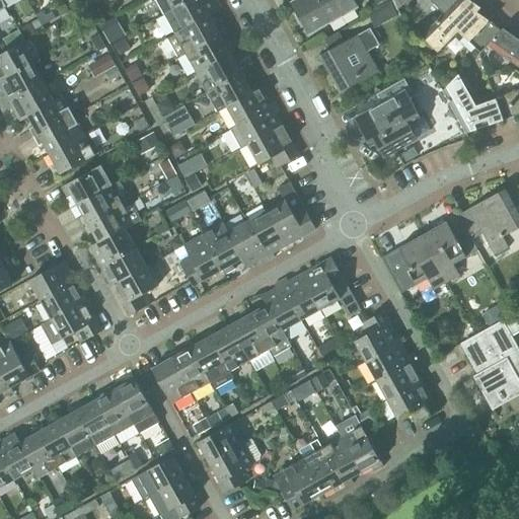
[(159,0),(167,13),(191,0),(159,0)]
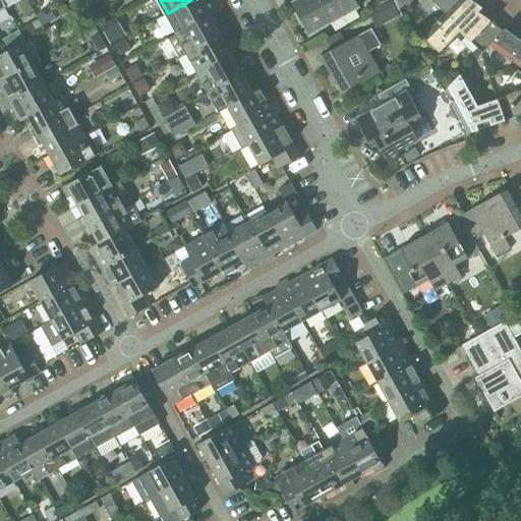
[(191,0),(168,13),(178,33),(185,29),(186,30),(212,14),(213,15),(221,10),(215,0),(191,0)]
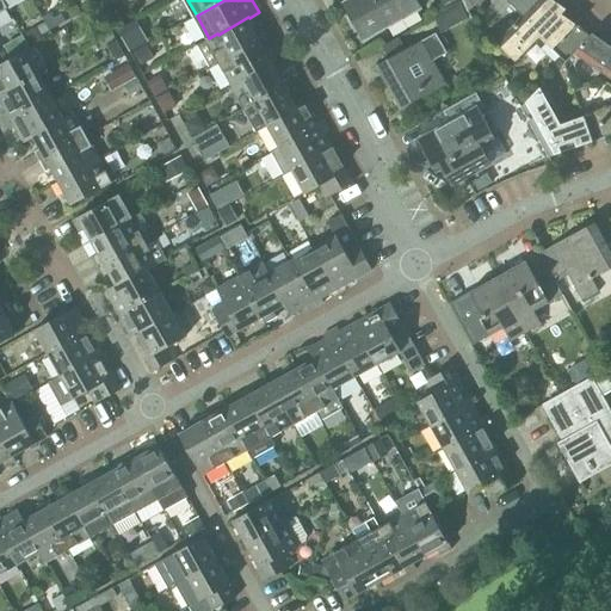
[(417,0),(349,0),(344,2),(364,39),(421,8),(417,0)]
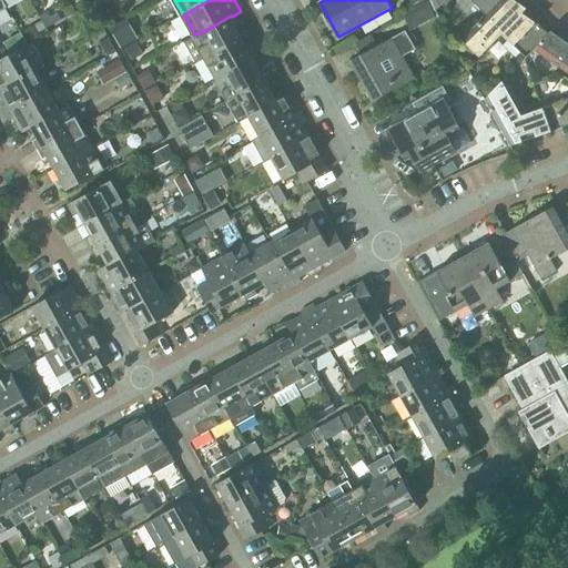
[(446,0),(472,0),(487,14),(501,0),(430,0),(436,11),(446,0)]
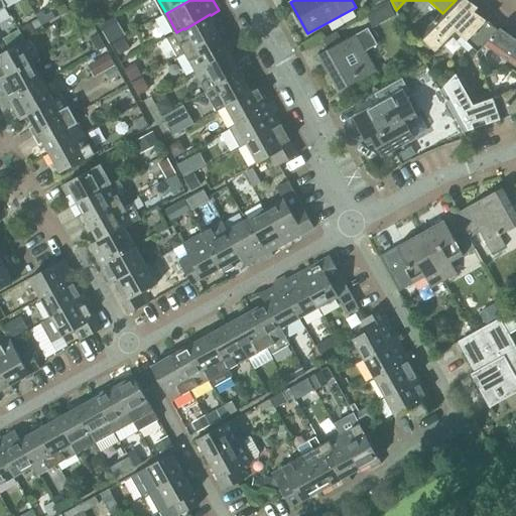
[(480,52),(487,44),(486,43),(500,30),(499,30),(489,19),(492,16),(468,0),(456,0),(442,13),(420,36),(436,51),(457,30),(480,52)]
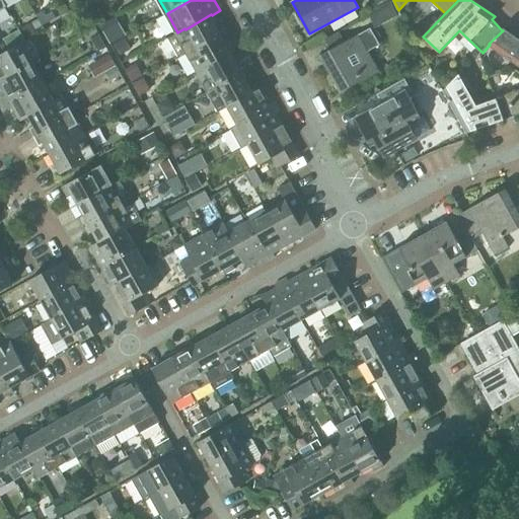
[(398,14),(393,4),(370,15),(376,26),(398,14)]
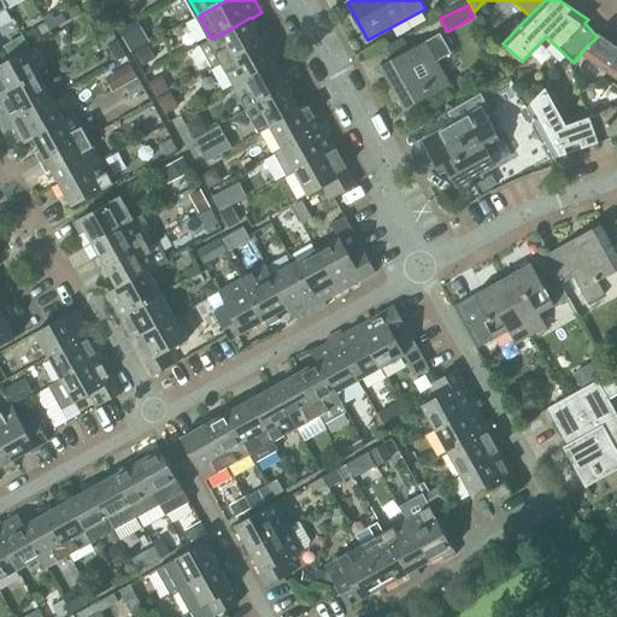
[(80,6),(70,12),(76,23),(86,18),(80,6)]
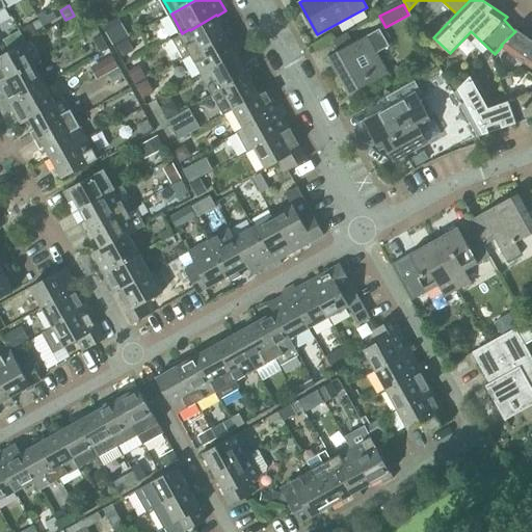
[(44,11),(37,15),(44,26),(57,18),(54,12),(47,17),(44,11)]
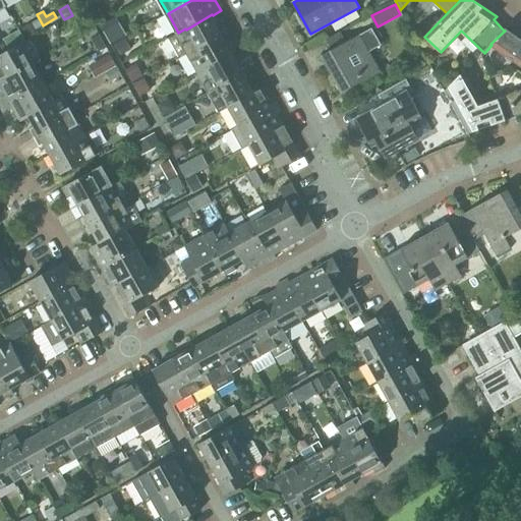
[(89,12),(80,16),(87,27),(94,23),(89,12)]
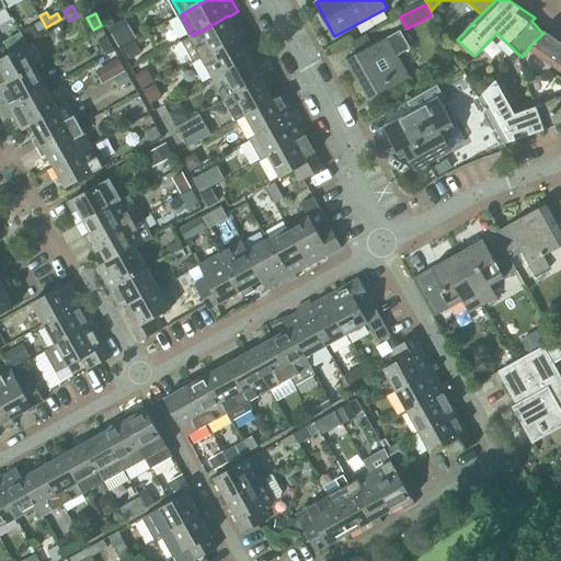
[(194,61),(202,58),(243,34),(239,27),(236,30),(229,16),(228,15),(201,32),(199,31),(192,35),(190,36),(190,37),(182,41),(194,61)]
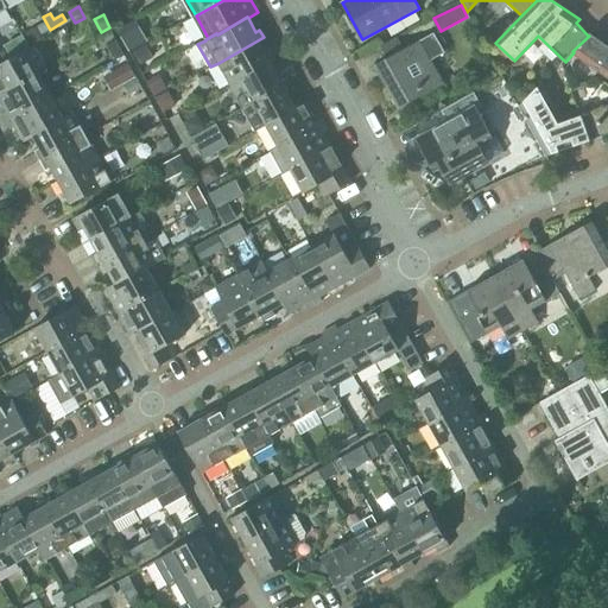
[(131,51),(147,42),(137,20),(119,30),(131,51)]
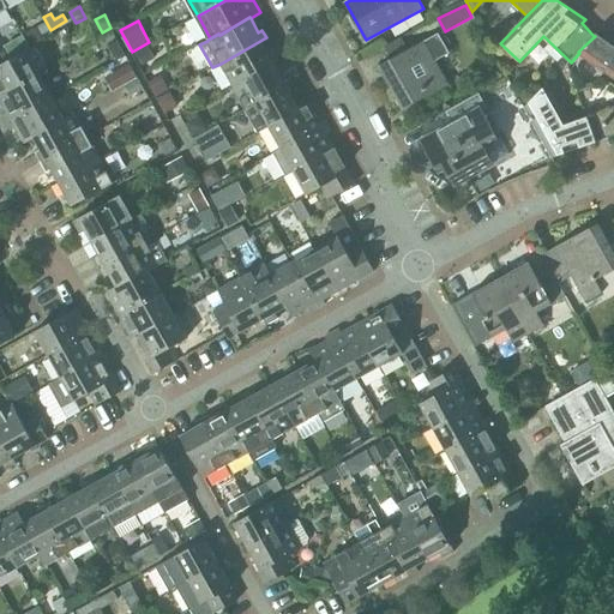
[(46,37),(40,26),(24,35),(30,46),(46,37)]
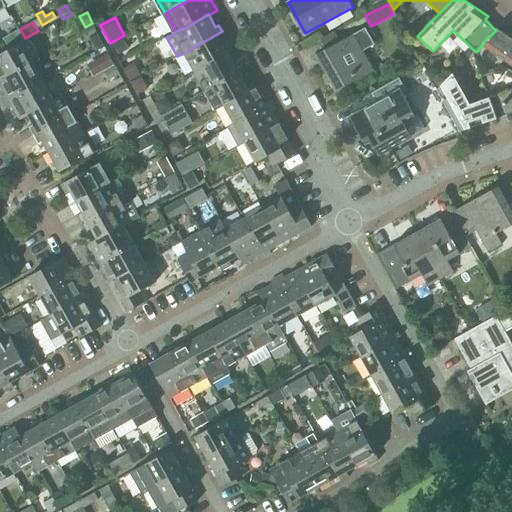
[(366,27),(317,55),(337,90),(374,70),(363,49),(375,44),(366,27)]
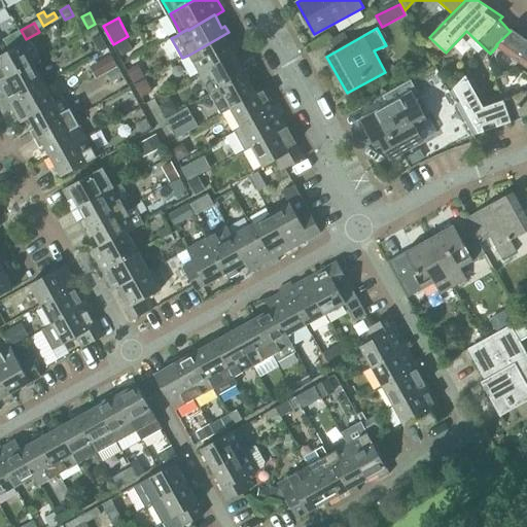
[(526,38),(512,29),(510,31),(511,31),(496,44),(497,45),(526,66),(526,38)]
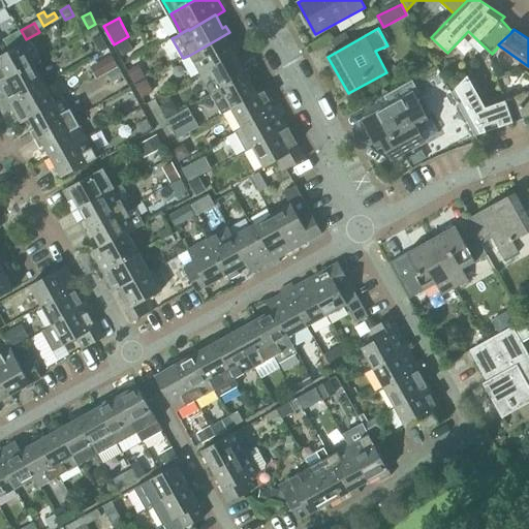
[(190,55),(200,74),(237,54),(229,40),(232,38),(229,32),(190,55)]
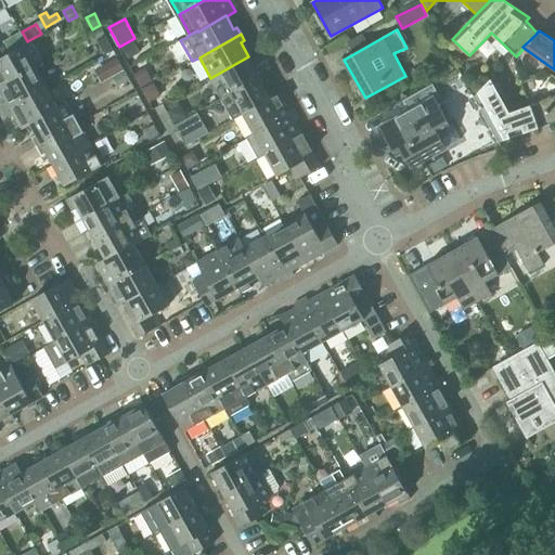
[(106,37),(99,41),(106,54),(114,50),(106,37)]
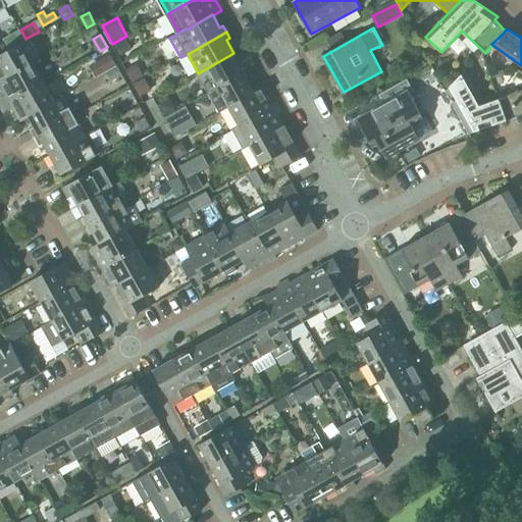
[(0,41),(0,82),(34,63),(42,59),(31,39),(10,50),(5,39),(0,41)]
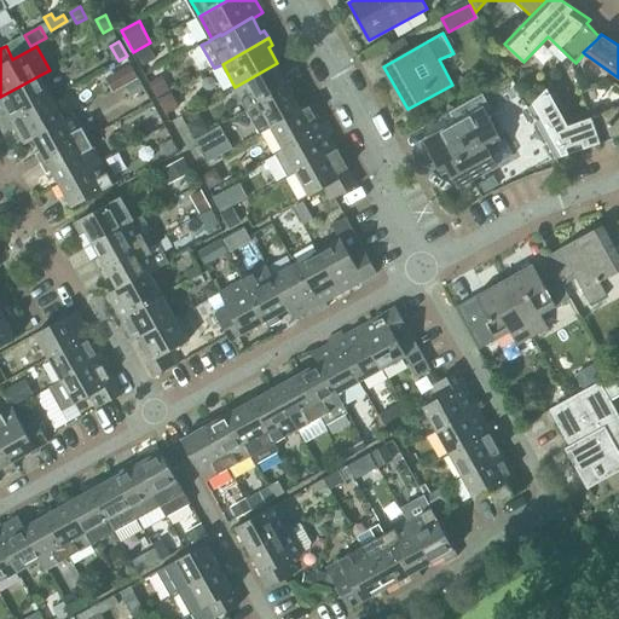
[(146,67),(156,61),(149,46),(138,52),(146,67)]
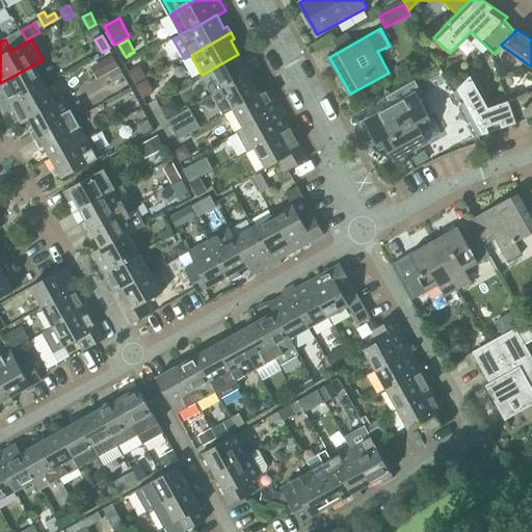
[(202,75),(213,95),(253,73),(249,65),(245,68),(238,54),(202,75)]
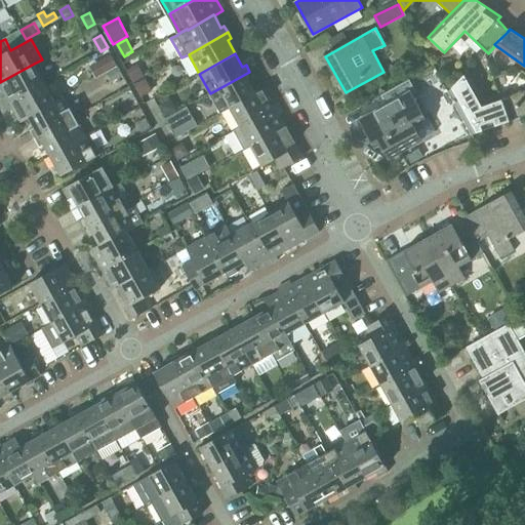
[(111,55),(101,62),(107,73),(118,67),(111,55)]
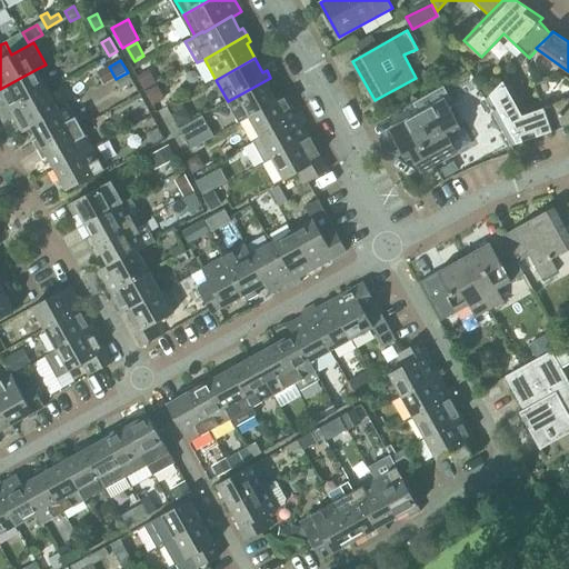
[(2,107),(7,113),(49,90),(37,69),(0,89),(0,92),(7,105),(2,107)]
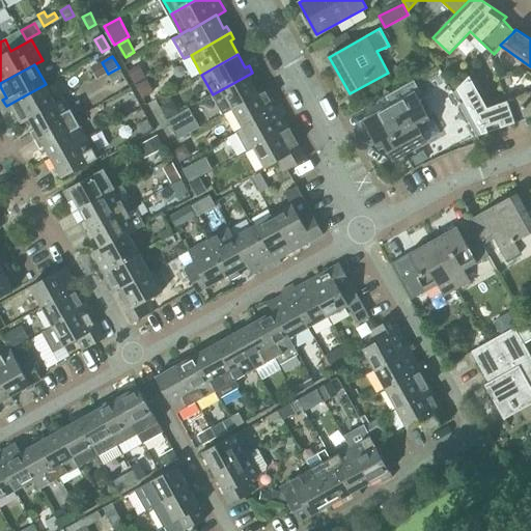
[(137,83),(146,78),(139,66),(130,72),(137,83)]
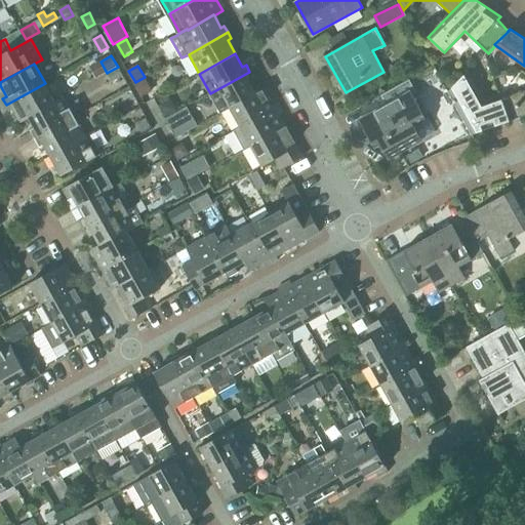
[(118,68),(108,74),(113,83),(123,77),(118,68)]
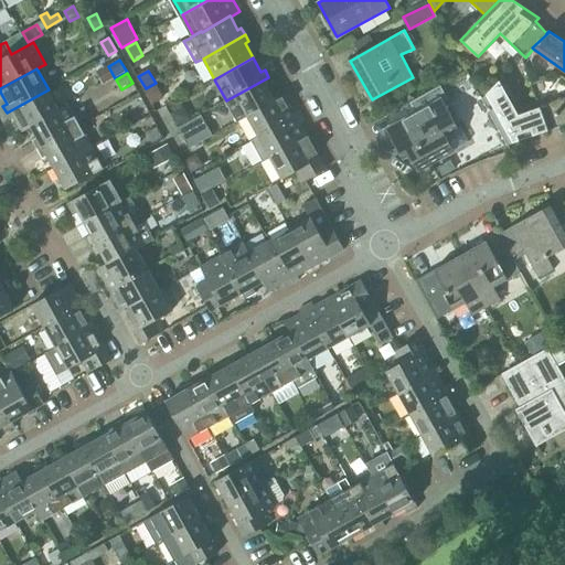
[(238,123),(248,117),(247,116),(276,99),(276,98),(268,85),(273,83),(268,77),(226,100),(238,123)]
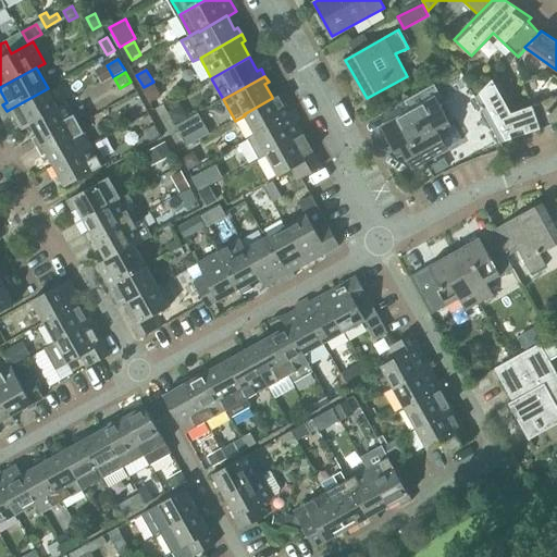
[(553,124),(545,101),(512,113),(493,79),(475,98),(500,143),(553,124)]
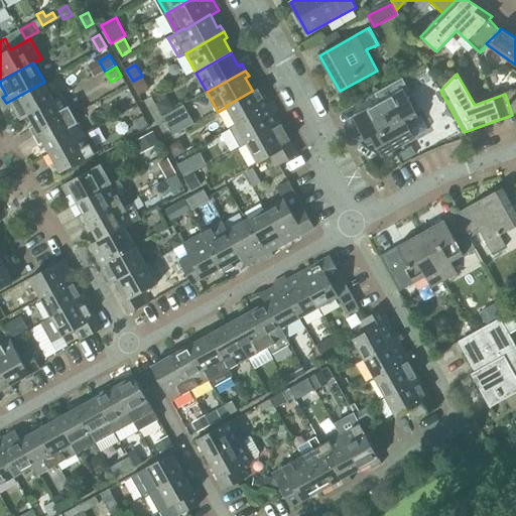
[(141,95),(150,90),(144,79),(135,84),(141,95)]
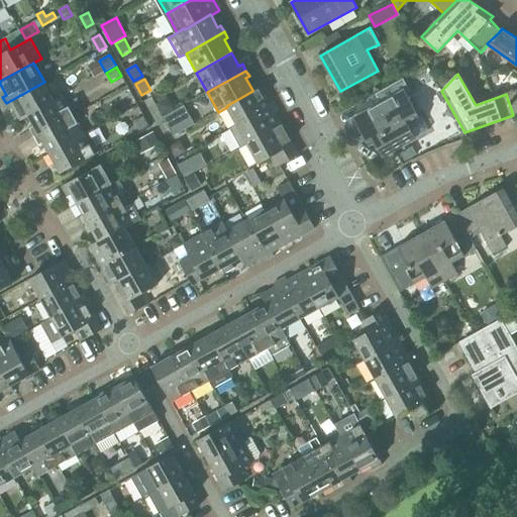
[(422,115),(419,117),(406,92),(409,90),(403,79),(376,93),(355,105),(360,116),(355,118),(366,136),(371,133),(383,156),(415,137),(430,129),(422,115)]
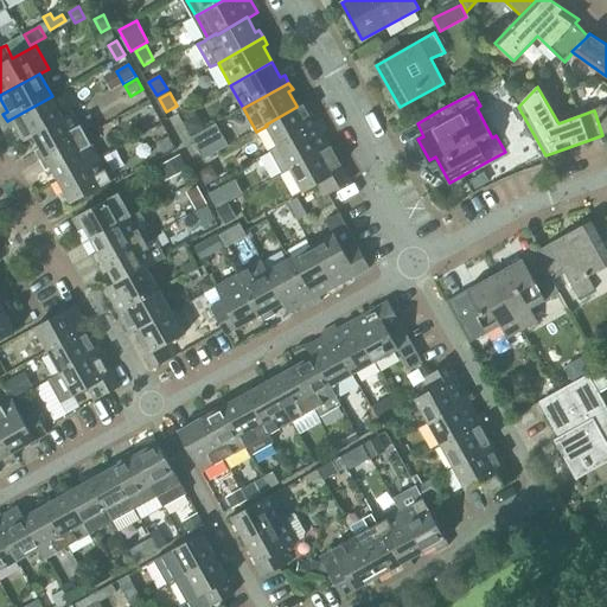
[(24,142),(34,136),(33,135),(64,117),(52,96),(7,121),(11,128),(16,126),(24,142)]
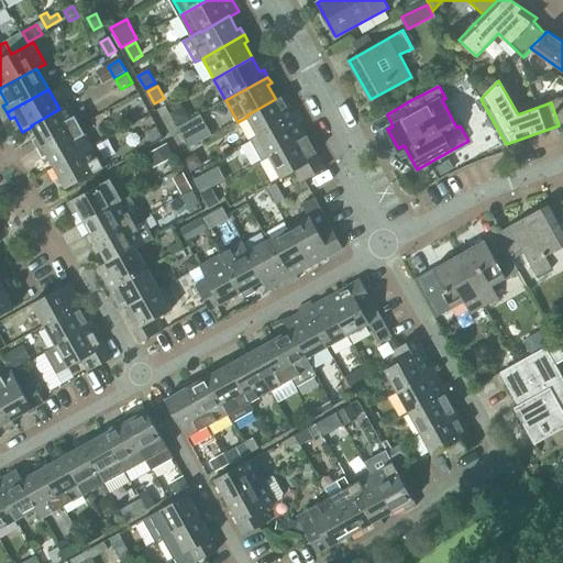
[(247,117),(258,136),(300,112),(297,106),(293,108),(284,92),(275,98),(275,99),(246,116),(247,117)]
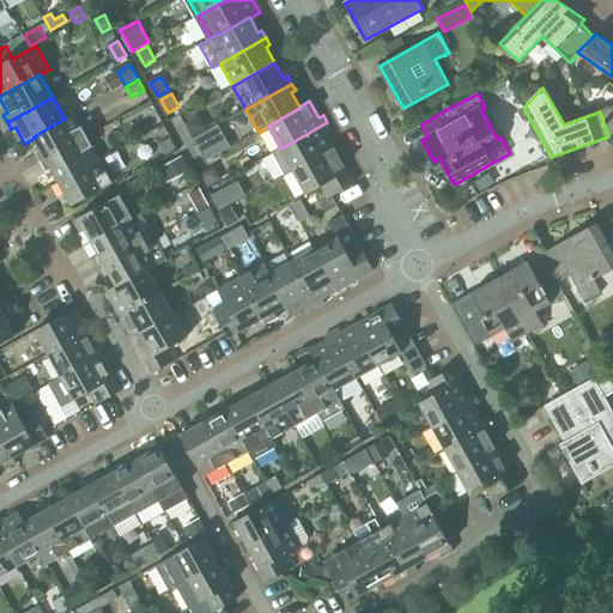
[(612,107),(600,111),(608,137),(612,134),(612,107)]
